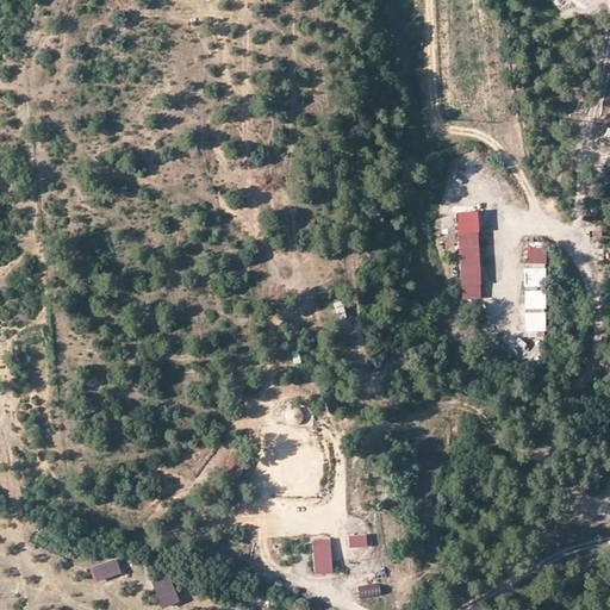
[(510,153),(518,148),(510,132),(502,137),(510,153)]
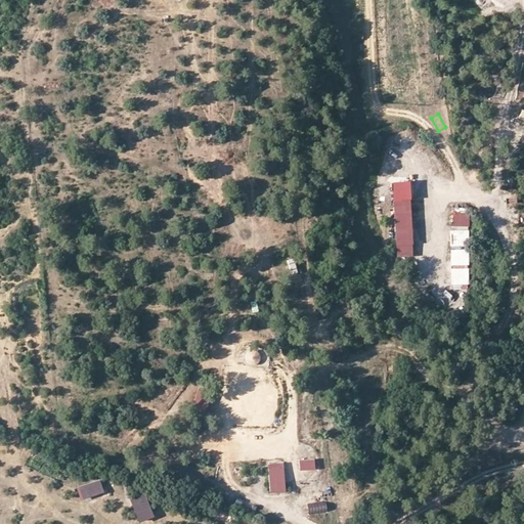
[(411,136),(406,140),(415,149),(420,144),(411,136)]
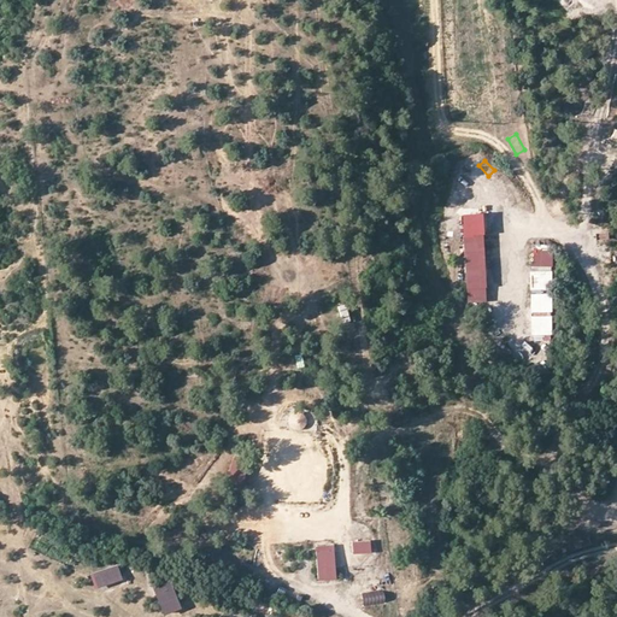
[(464,188),(469,175),(458,171),(453,184),(464,188)]
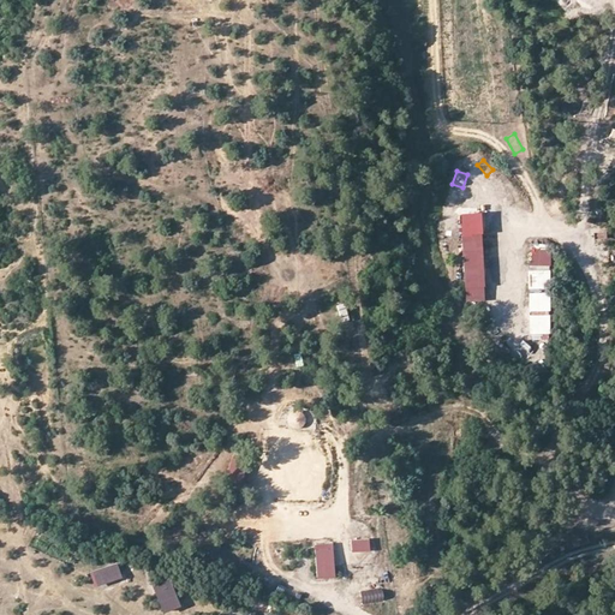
[(481,210),(460,210),(463,297),(482,296),(481,210)]
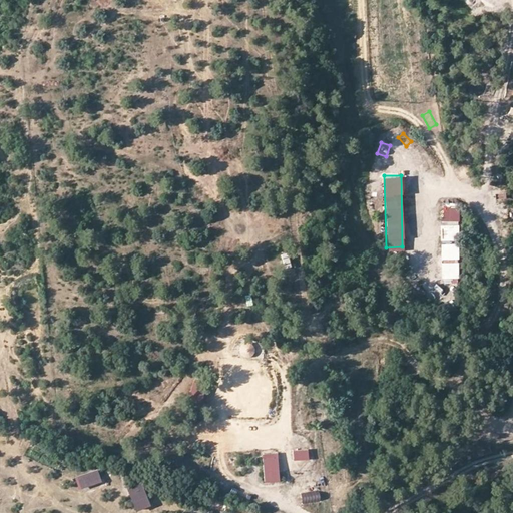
[(455,223),(442,223),(444,278),(456,277),(455,223)]
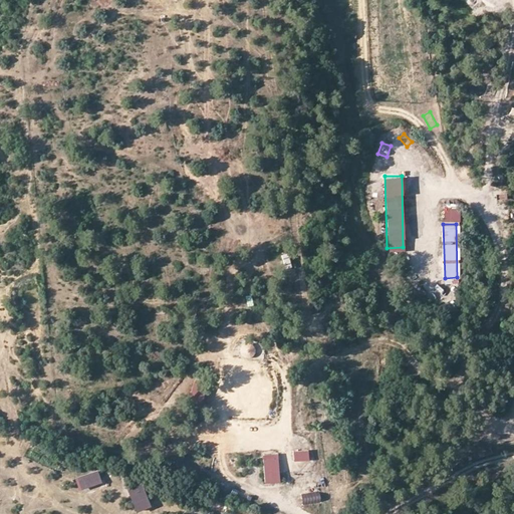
[(287,252),(280,253),(285,269),(292,267),(287,252)]
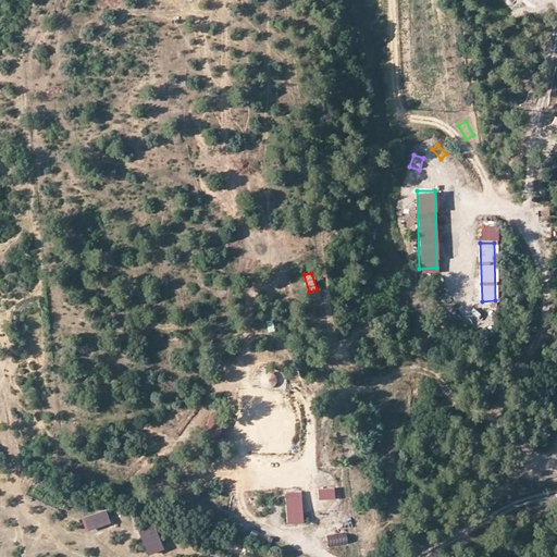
[(214,442),(224,413),(211,409),(201,437),(214,442)]
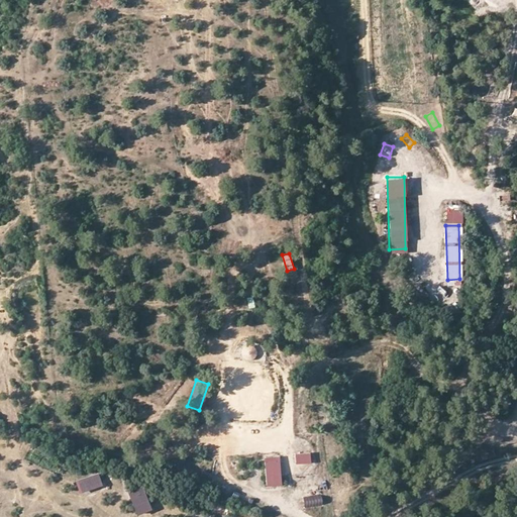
[(310,453),(294,453),(294,462),(310,462),(310,453)]
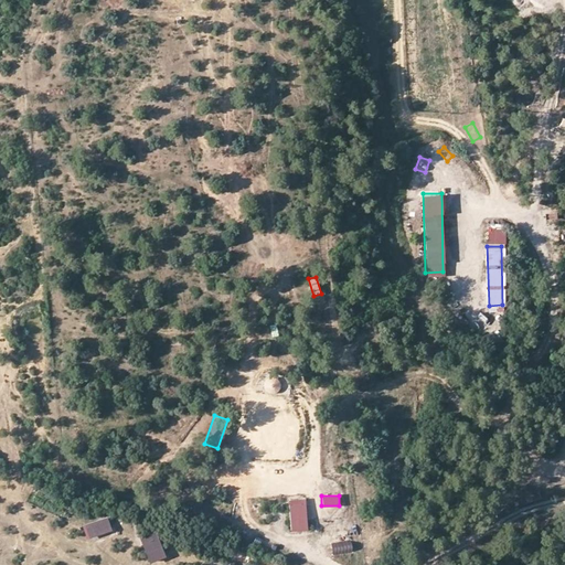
[(304,499),(288,500),(290,529),(305,529),(304,499)]
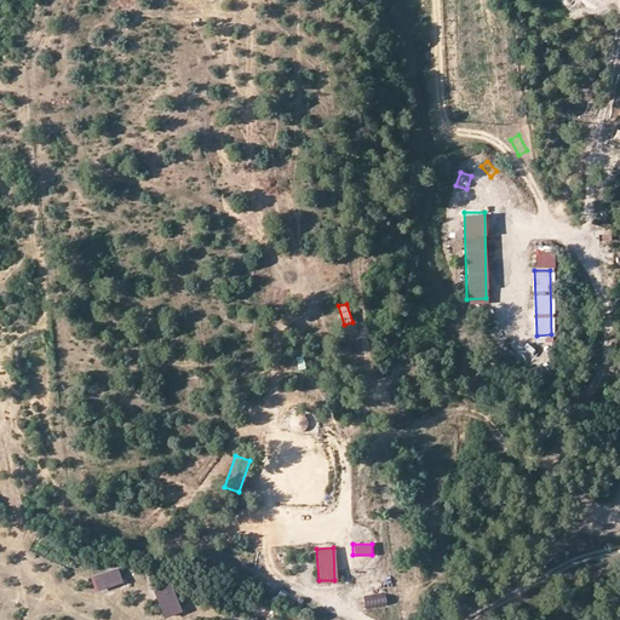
[(118,567),(90,577),(95,590),(122,580),(118,567)]
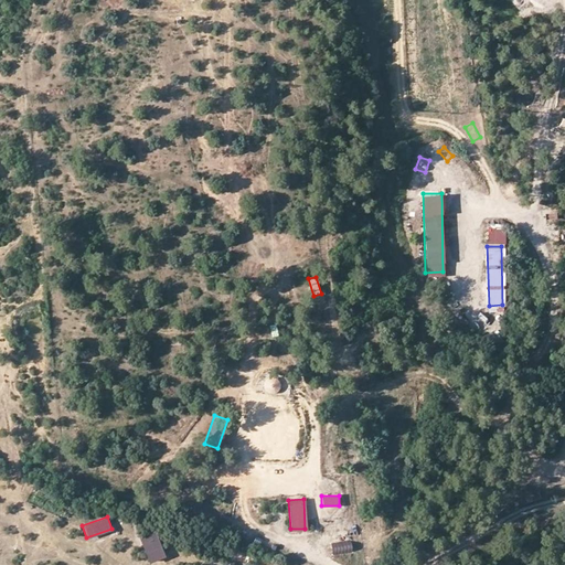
[(156,530),(139,536),(149,561),(166,555),(156,530)]
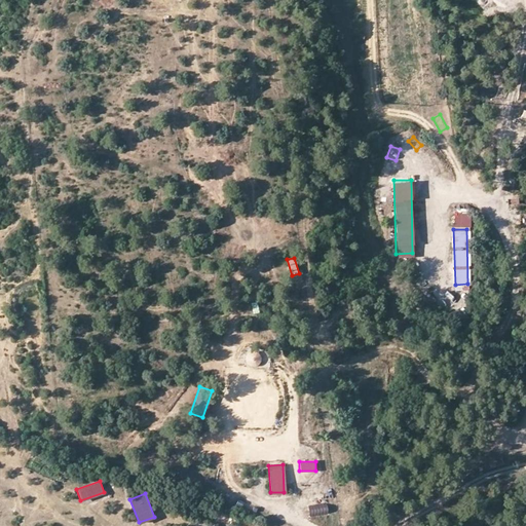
[(309,516),(328,513),(326,503),(308,506),(309,516)]
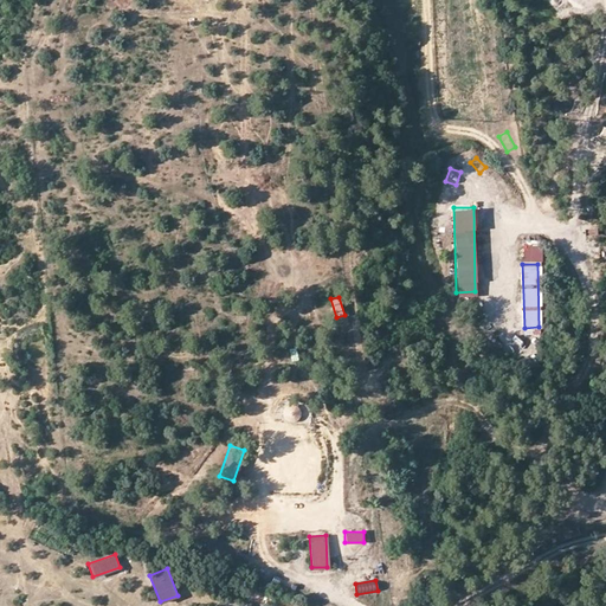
All buildings are outlined.
